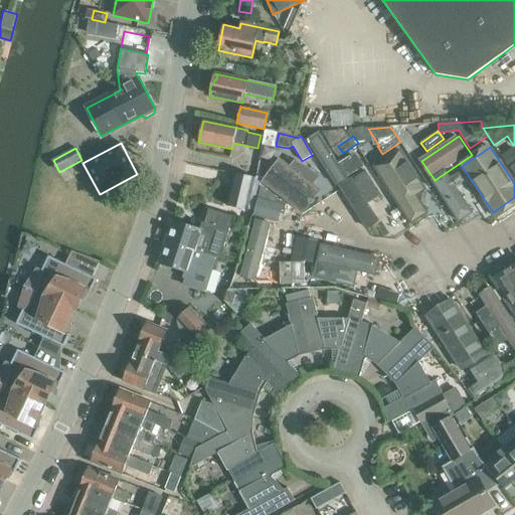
[(514,148),(503,155),(514,173),(514,148)]
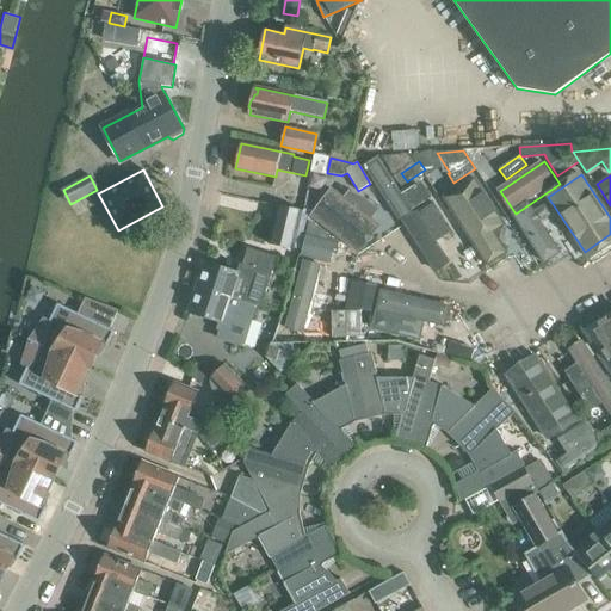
[(473,178),(444,198),(489,265),(519,245),(473,178)]
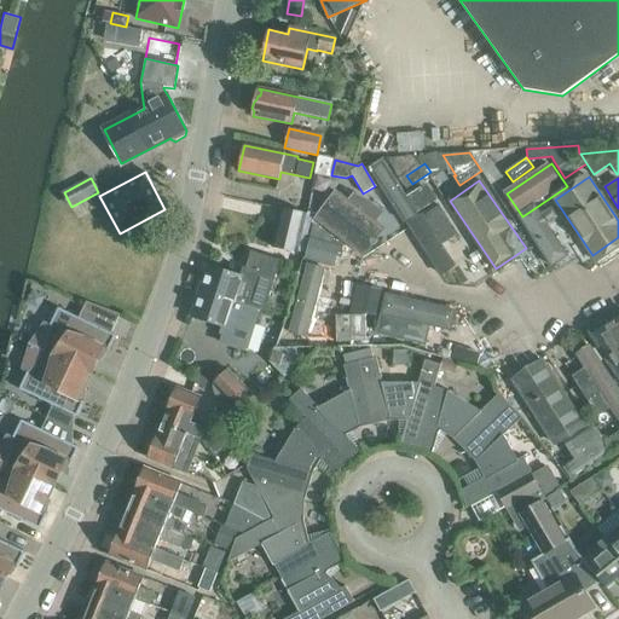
[(432,185),(399,203),(443,277),(460,267),(447,246),(462,236),(432,185)]
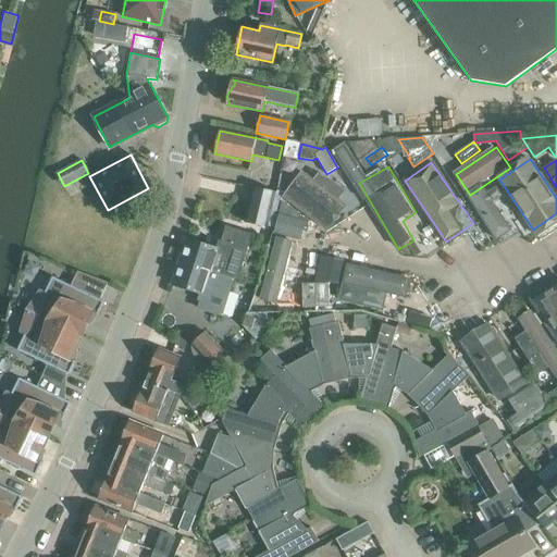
[(302,175),(287,198),(332,229),(348,205),(302,175)]
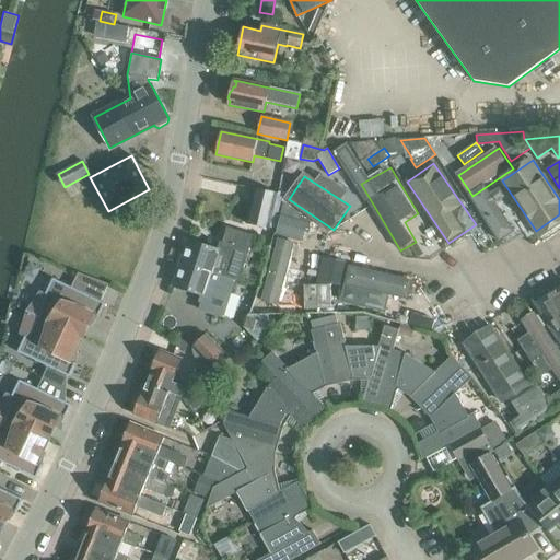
[(268,229),(276,194),(255,189),(247,223),(268,229)]
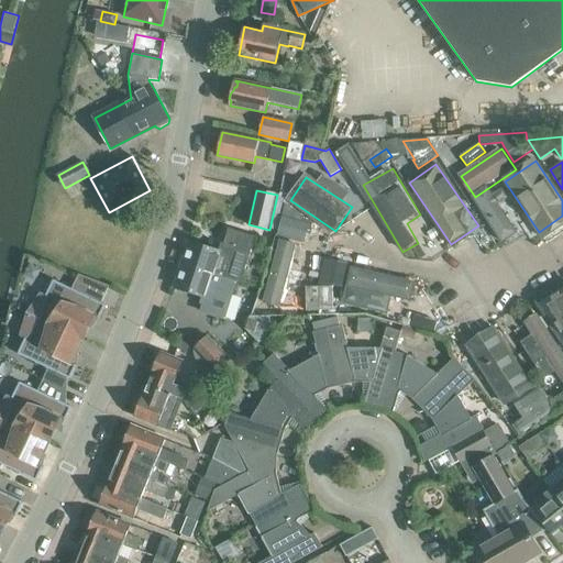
[(301,220),(282,216),(277,235),(308,242),(312,223),(301,220)]
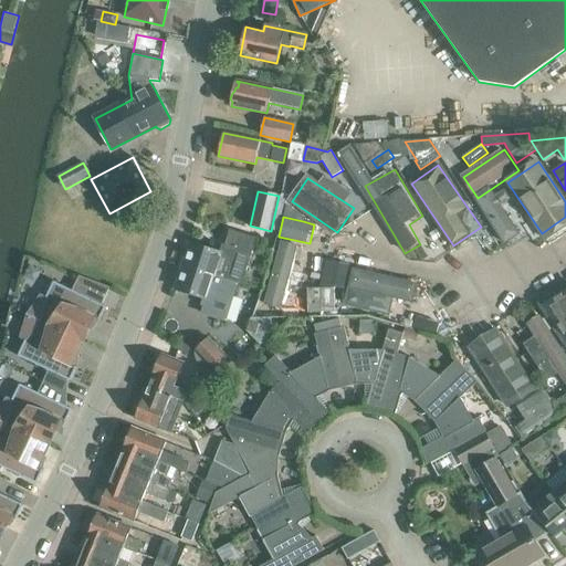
[(189,243),(181,265),(241,284),(257,239),(229,230),(224,245),(222,244),(219,252),(189,243)]
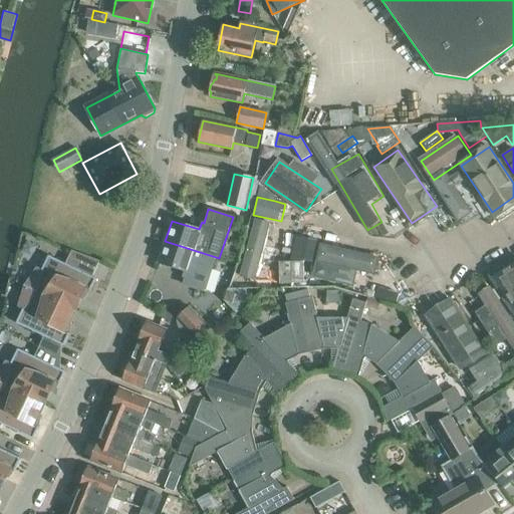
[(285,229),(256,222),(242,281),(271,288),(285,229)]
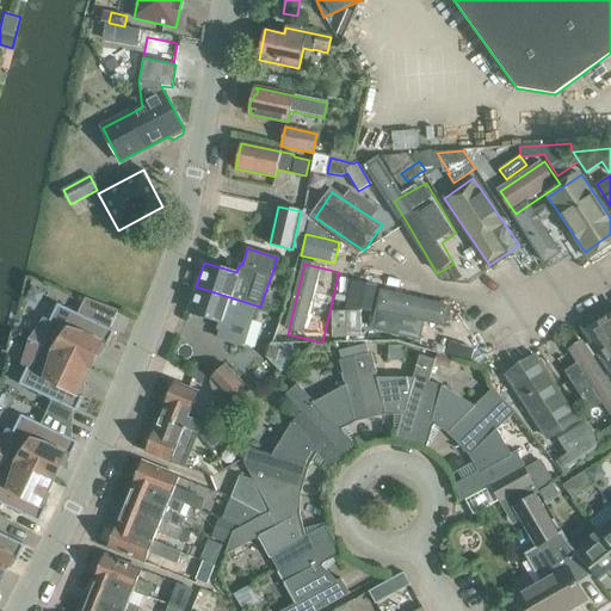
[(37,298),(44,283),(31,277),(24,291),(37,298)]
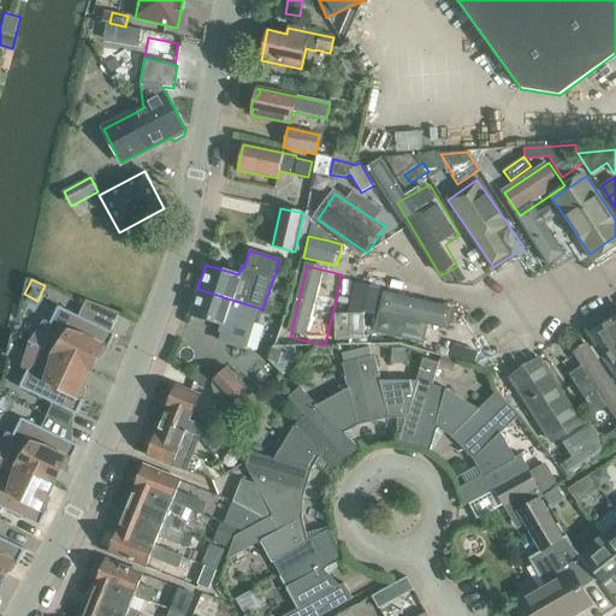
[(363,313),(373,313),(379,289),(351,283),(345,313),(348,313),(349,339),(363,339),(363,313)]
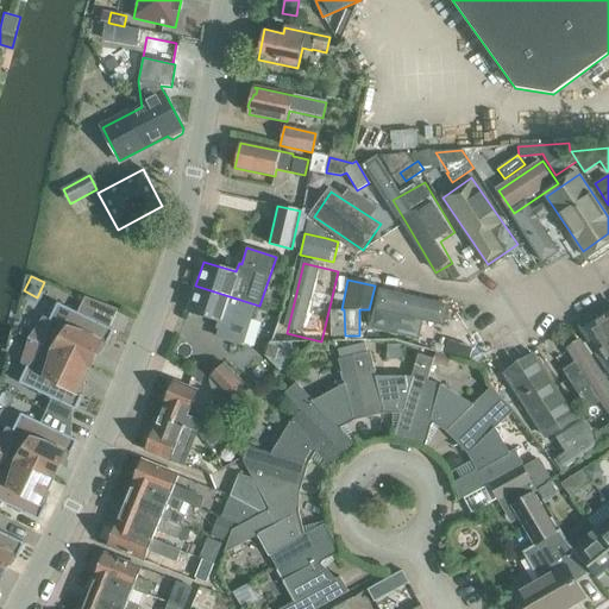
[(255,306),(259,307),(259,306),(195,286),(188,311),(223,321),(217,338),(243,346),(255,306)]
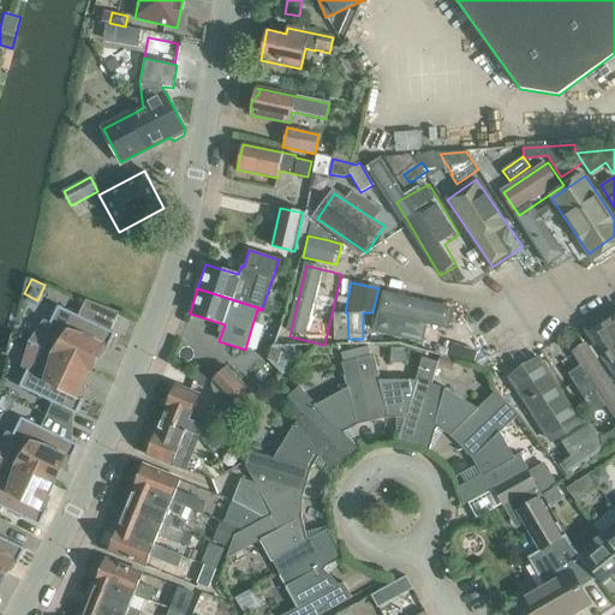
[(457,311),(383,293),(372,336),(446,354),(457,311)]
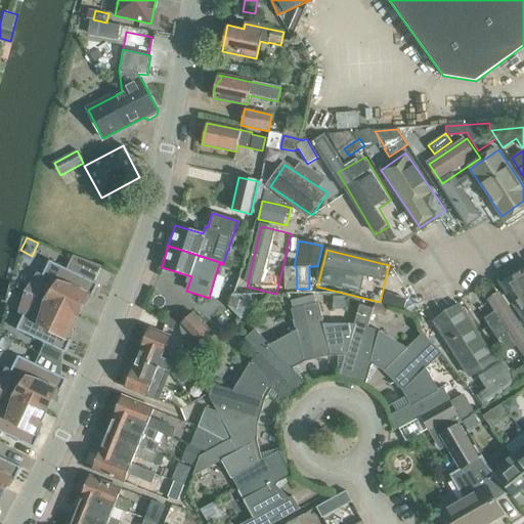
[(25,291),(77,316),(87,296),(90,296),(91,296),(90,298),(91,298),(98,285),(49,261),(42,275),(37,273),(26,291),(25,291)]
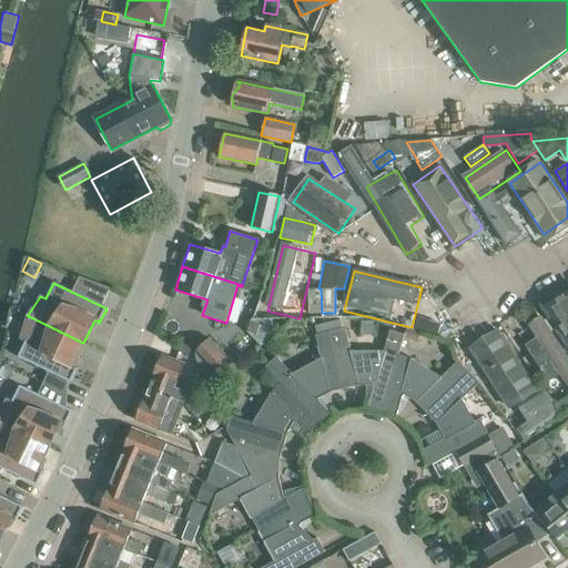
[(308,313),(322,313),(321,288),(318,288),(308,288),(308,313)]
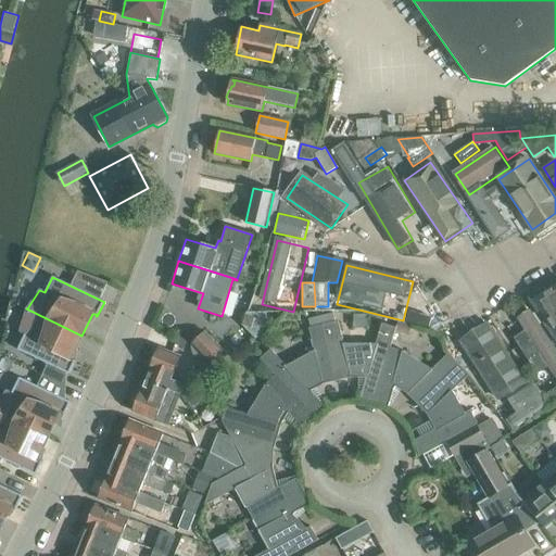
[(555,286),(532,301),(555,338),(555,286)]
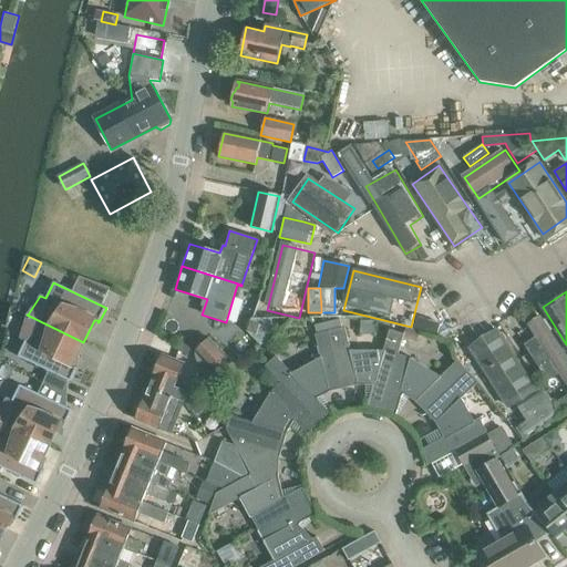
[(20,338),(21,338),(26,341),(18,357),(49,371),(43,382),(65,393),(66,392),(62,390),(66,380),(70,382),(78,367),(76,367),(75,369),(75,368),(72,366),(83,342),(27,315),(26,316),(27,316),(20,338)]
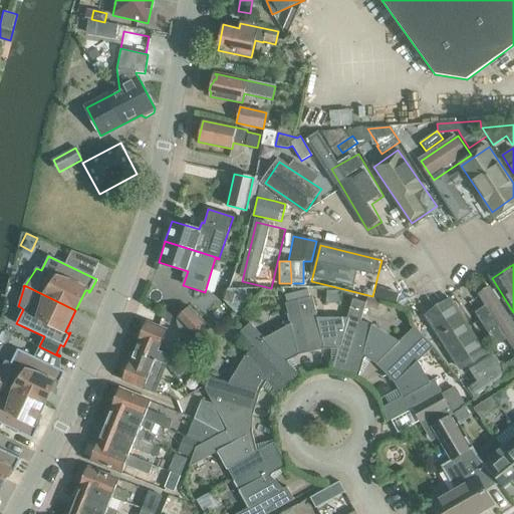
[(311,352),(325,349),(337,349),(336,353),(332,369),(345,372),(360,321),(366,303),(352,299),(347,318),(317,317),(312,297),(310,297),(308,289),(297,292),(311,352)]
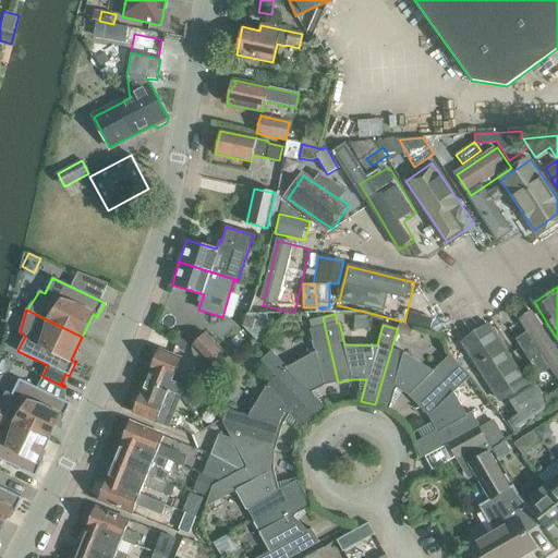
[(557,356),(530,315),(509,328),(541,377),(557,365),(557,356)]
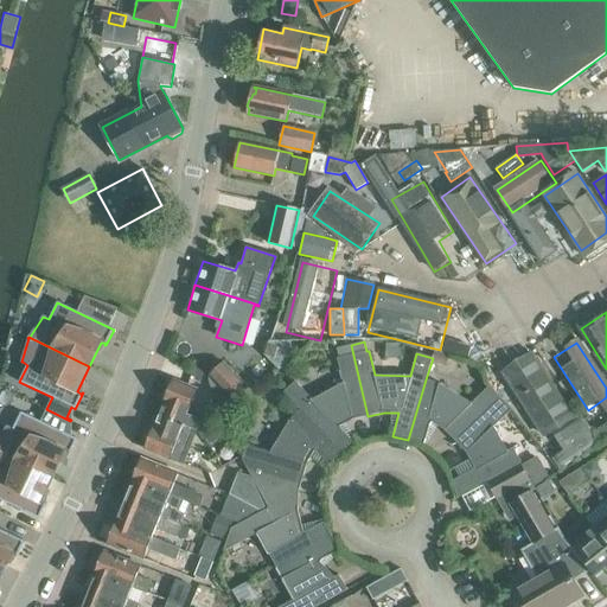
[(343,383),(312,400),(292,378),(280,389),(300,410),(344,457),(356,445),(342,432),(339,427),(352,420),(368,416),(351,345),(337,349),(339,358),(337,358),(343,383)]
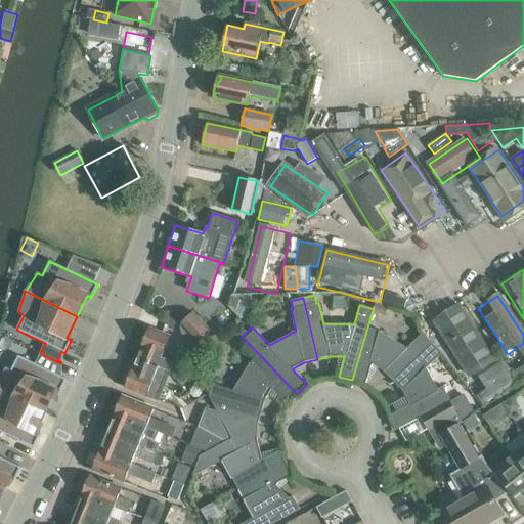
[(460,304),(432,320),(467,377),(494,359),(460,304)]
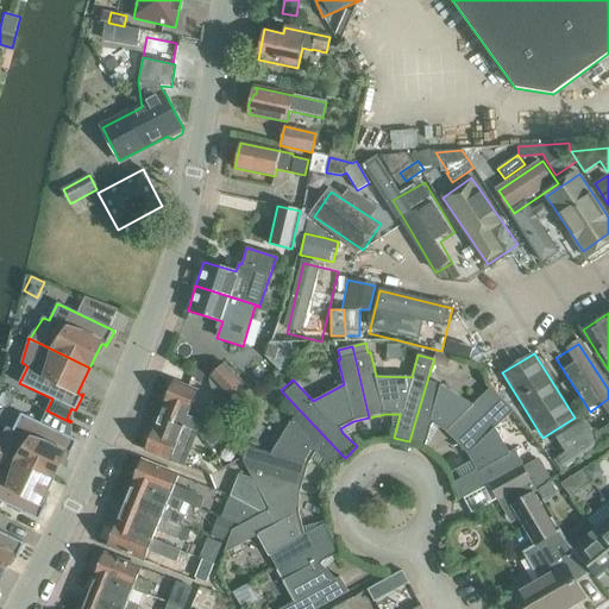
[(226,400),(240,384),(221,364),(206,378),(226,400)]
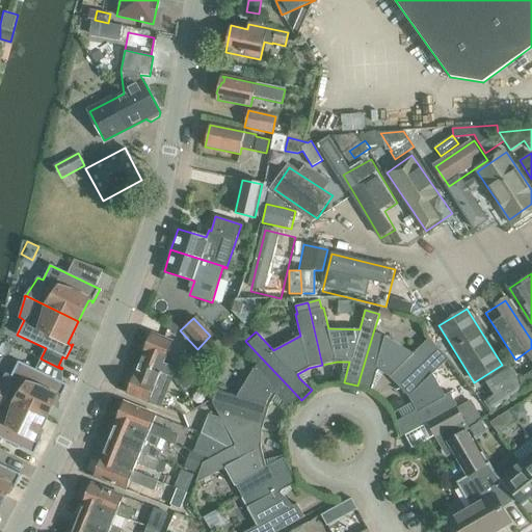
[(399,388),(439,348),(429,339),(413,353),(387,337),(387,338),(373,333),(357,386),(371,390),(376,374),(378,370),(389,377),(399,388)]
